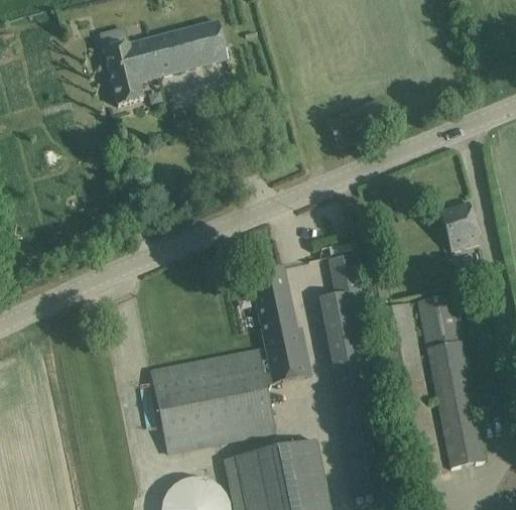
[(228,56),(218,18),(103,46),(117,103),(143,96),(138,79),(228,56)]
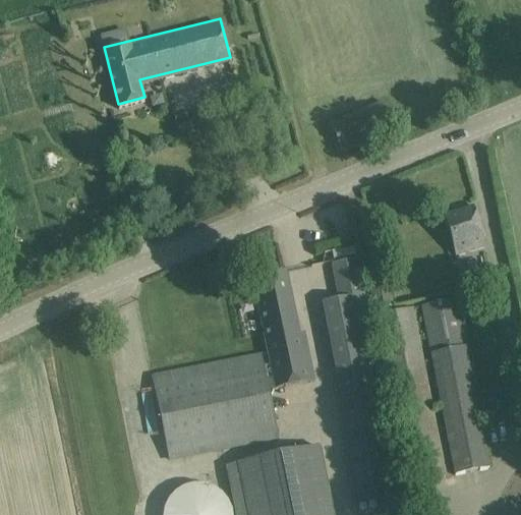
[(473,202),(444,211),(457,250),(485,241),(473,202)]
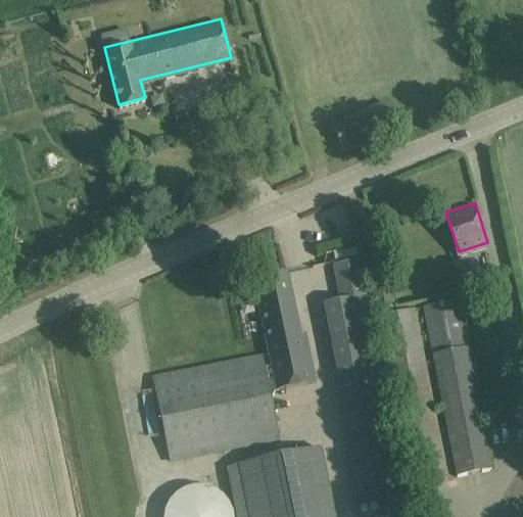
[(357,255),(333,261),(340,296),(364,291),(357,255)]
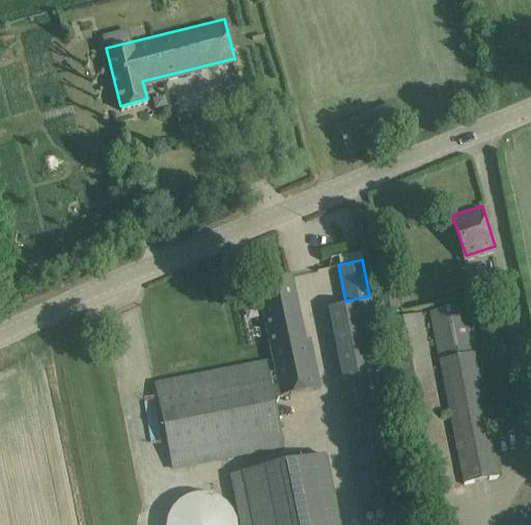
[(391,271),(372,274),(381,310),(399,306),(391,271)]
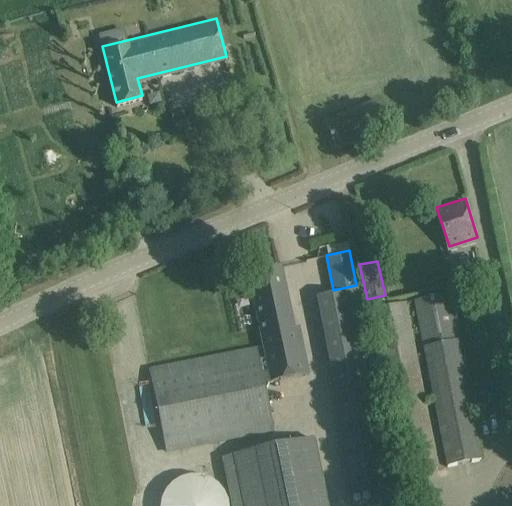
[(281,262),(248,269),(261,330),(294,323),(281,262)]
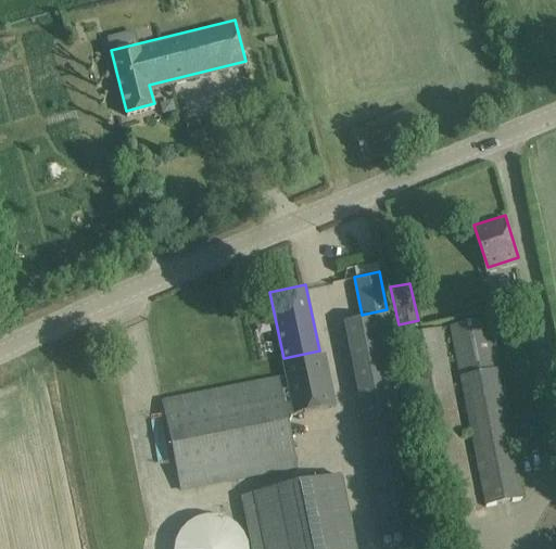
[(362,315),(344,318),(365,418),(403,412),(407,411),(406,410),(407,409),(387,309),(362,315)]
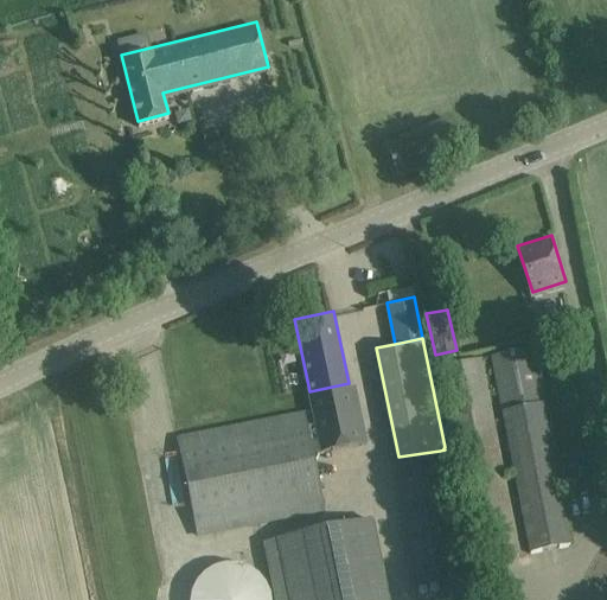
[(493,351),(532,546),(574,537),(535,342),(493,351)]
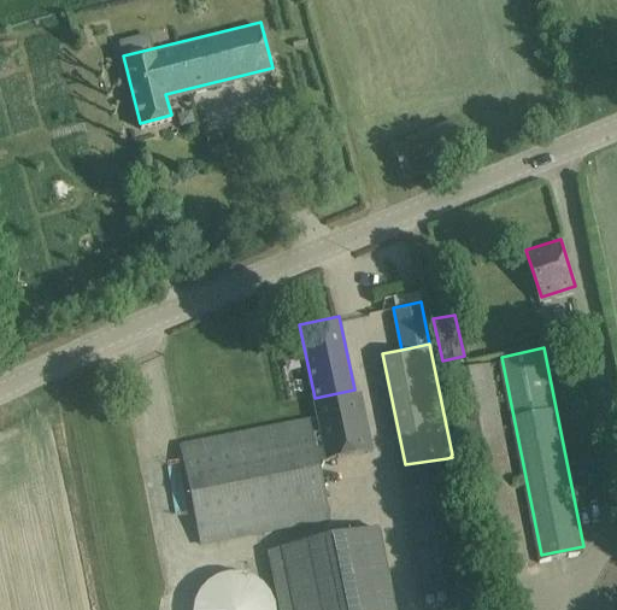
[(448,369),(485,565),(528,557),(491,359),(448,369)]
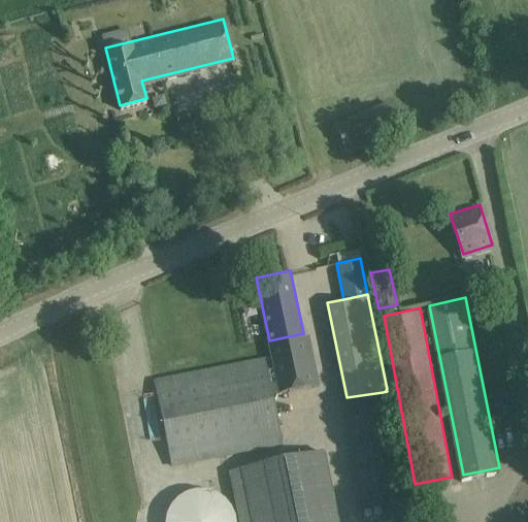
[(264,355),(155,378),(171,461),(281,438),(271,391),(318,382),(307,332),(303,333),(269,340),(273,364),(265,365),(264,355)]
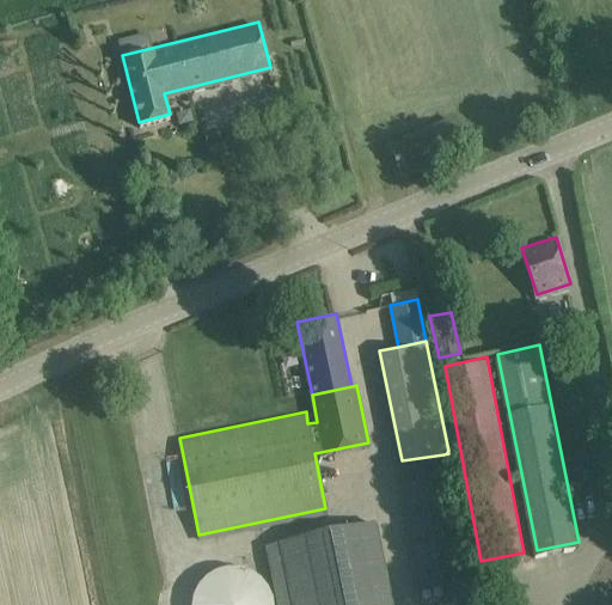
[(402,460),(398,462),(420,590),(464,581),(444,454),(402,460)]
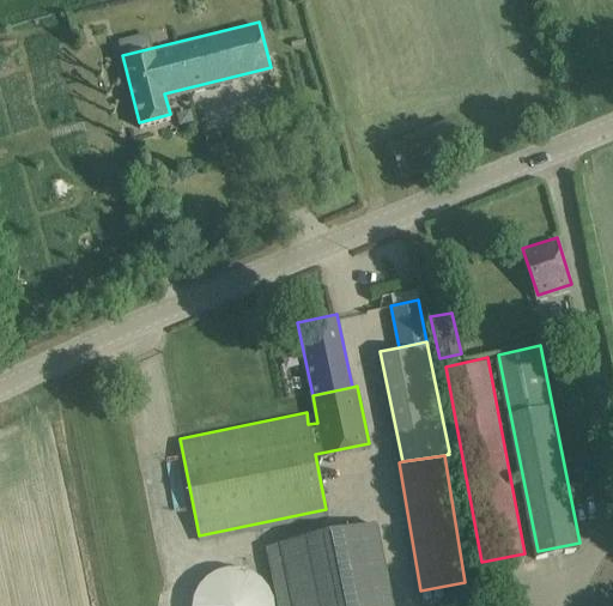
[(390,605),(374,522),(267,544),(279,605),(390,605)]
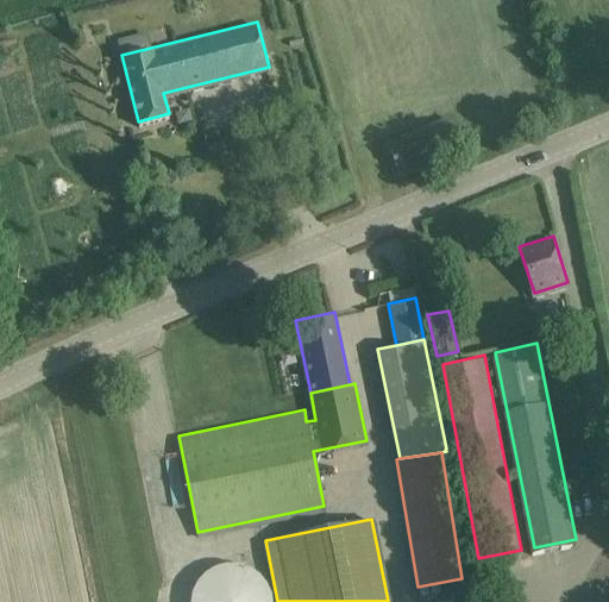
[(193,601),(270,601),(238,552),(184,588),(193,601)]
